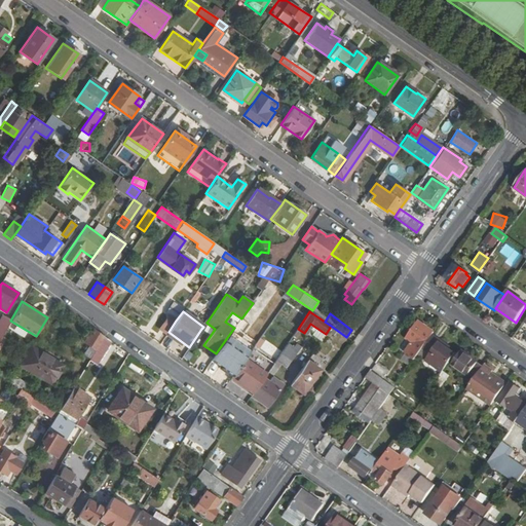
[(1,315),(0,315),(0,335),(1,336),(10,321),(1,315)]
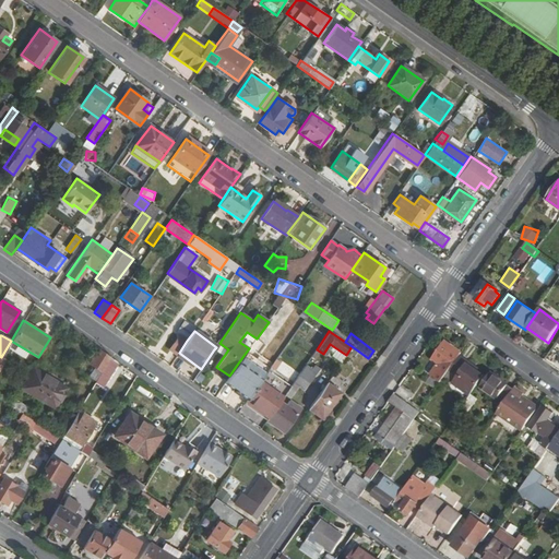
[(170,349),(178,355),(179,353),(187,341),(179,335),(170,349)]
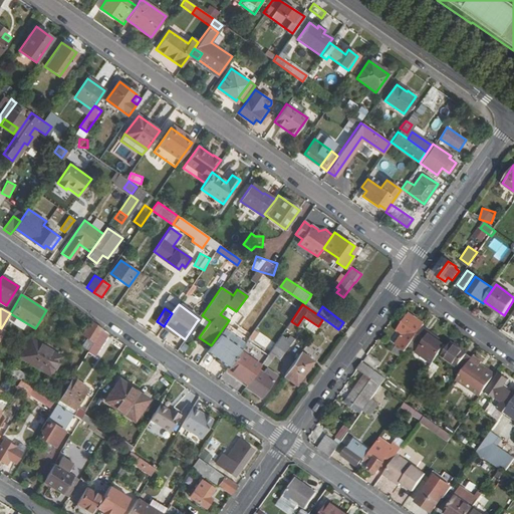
[(410,314),(398,331),(403,334),(396,344),(406,351),(410,345),(415,339),(424,326),(425,325),(410,314)]
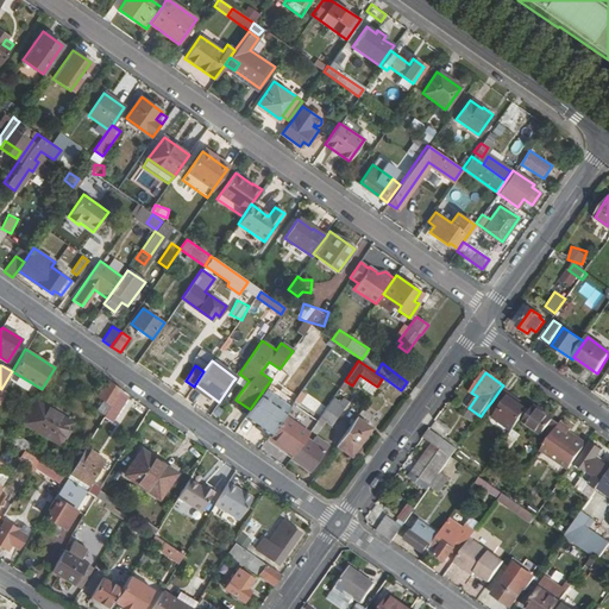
[(249,381),(239,374),(236,378),(233,381),(244,388),(249,381)]
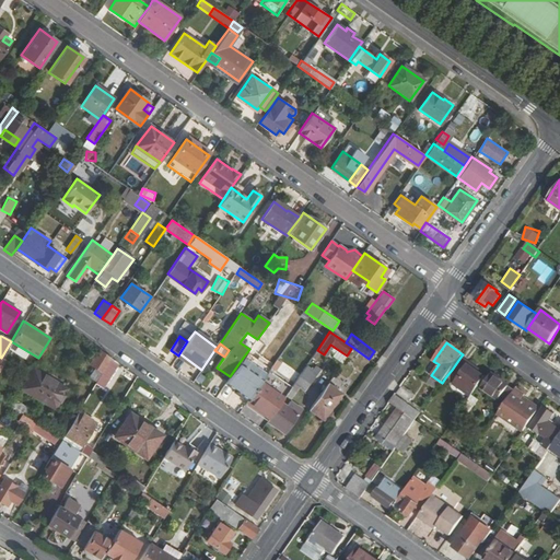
[(98,350),(90,364),(94,368),(88,378),(95,384),(96,383),(112,359),(98,350)]
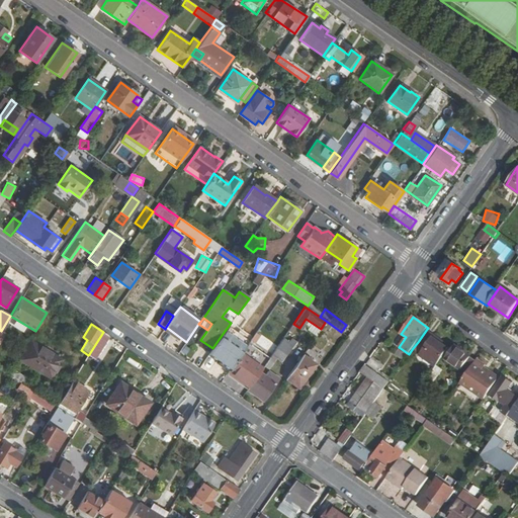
[(425,348),(420,353),(437,365),(450,347),(442,342),(443,340),(427,329),(418,342),(425,348)]
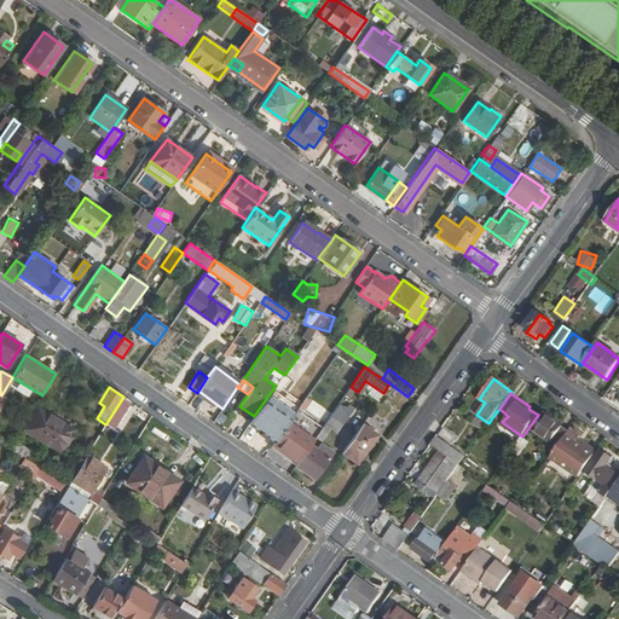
[(264,435),(275,443),(288,422),(294,414),(268,395),(254,416),(249,424),(259,432),(256,433),(262,438),(264,435)]
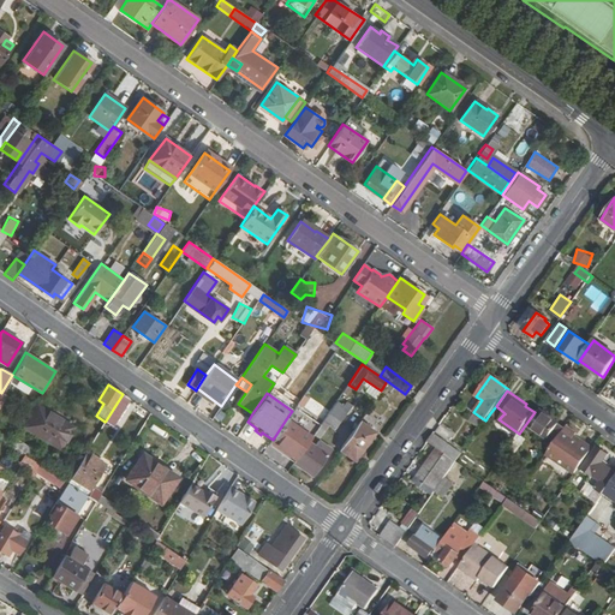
[(123,394),(106,421),(112,425),(129,399),(123,394)]
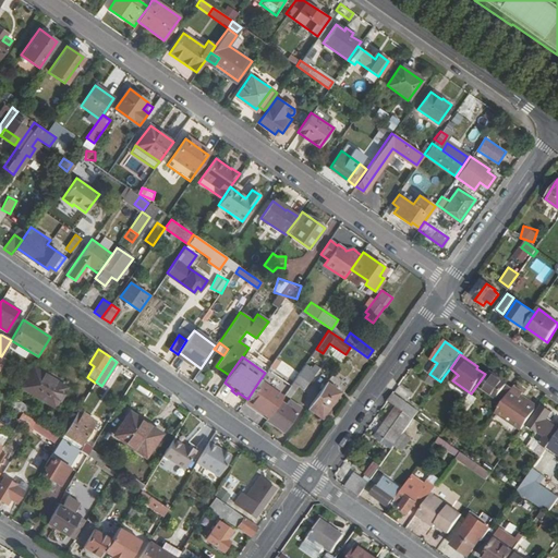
[(24,386),(45,398),(41,402),(55,410),(67,389),(34,368),(24,386)]
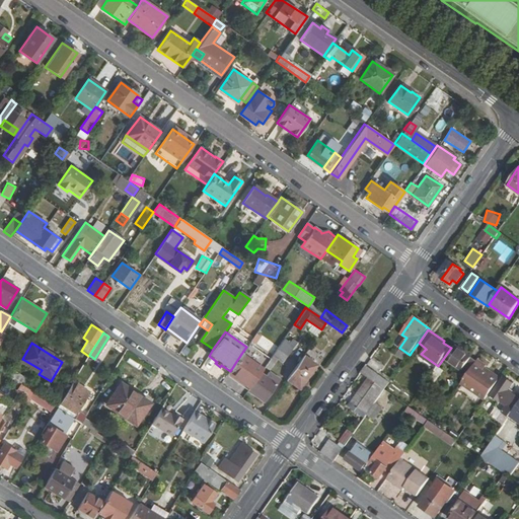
[(426,349),(419,343),(414,349),(421,354),(426,349)]
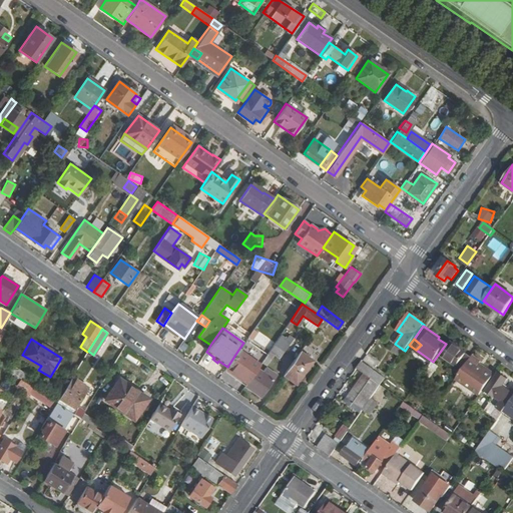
[(442,355),(457,366),(454,371),(460,374),(472,357),(467,354),(466,354),(450,344),(442,355)]
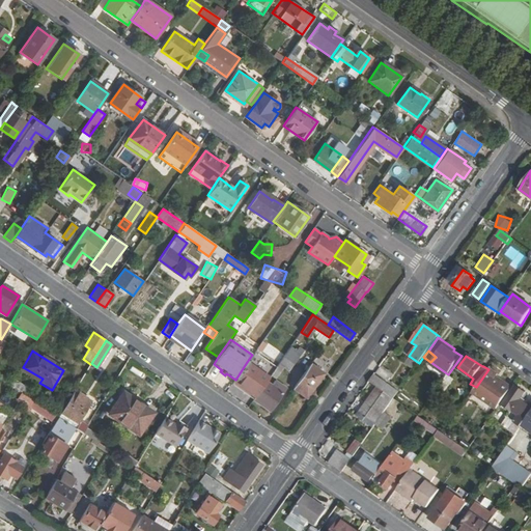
[(235,380),(233,382),(255,397),(267,381),(269,378),(247,362),(235,380)]
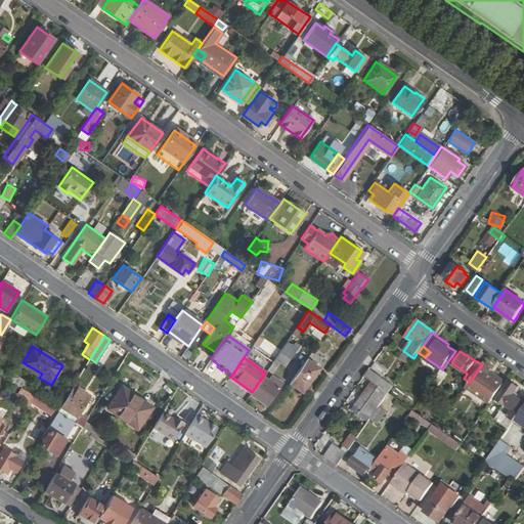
[(306,358),(289,383),(302,392),(319,368),(306,358)]
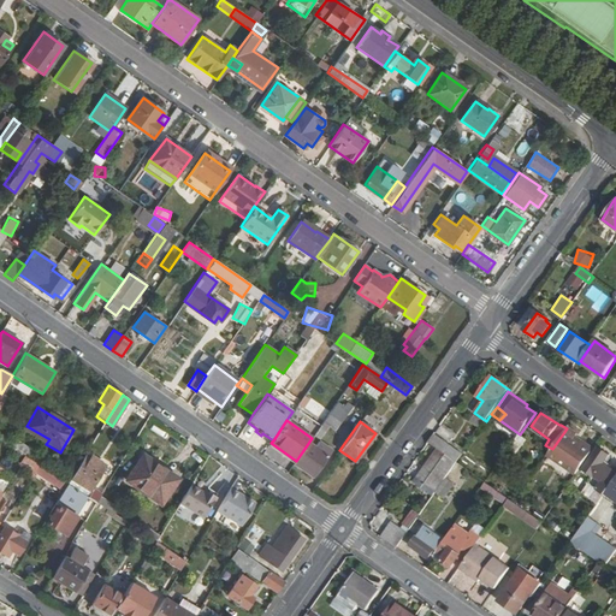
[(24,431),(46,444),(49,439),(27,426),(24,431)]
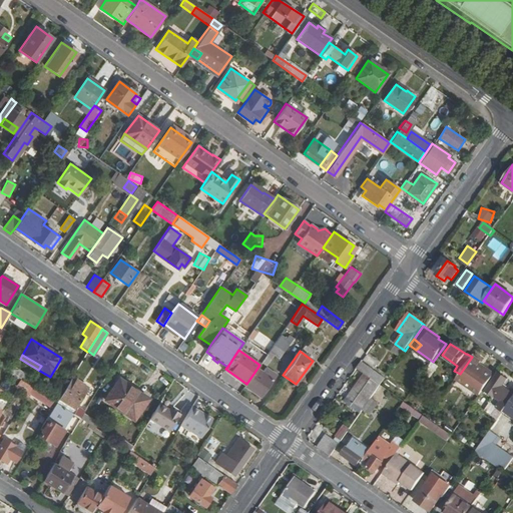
[(266,356),(261,363),(266,366),(271,359),(266,356)]
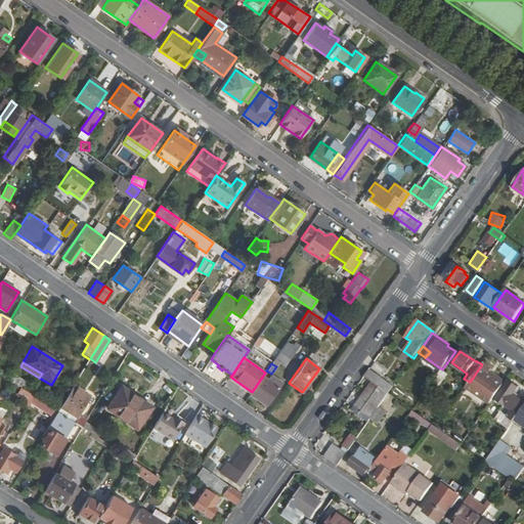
[(467,387),(491,403),(504,385),(488,374),(491,369),(483,363),(482,364),(470,382),(467,387)]
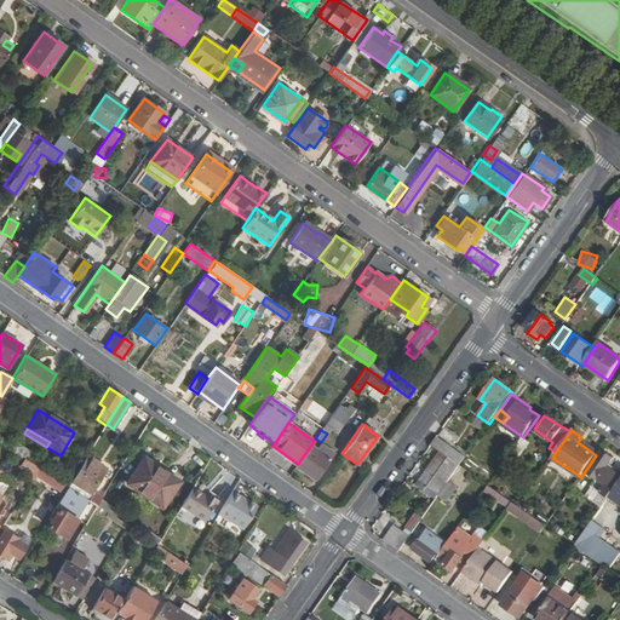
[(441,452),(460,465),(466,457),(438,436),(431,446),(441,452)]
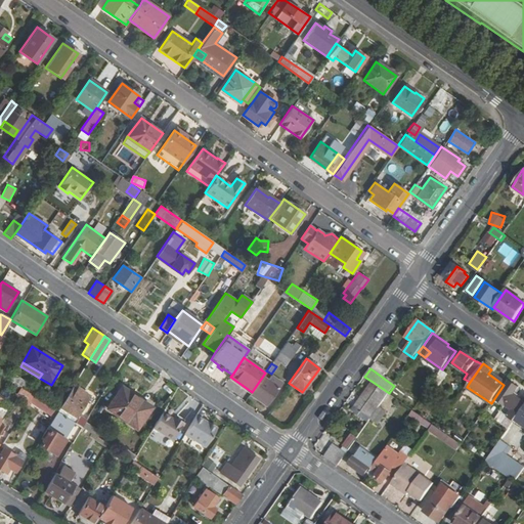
[(10,380),(24,389),(28,383),(13,374),(9,380),(10,380)]
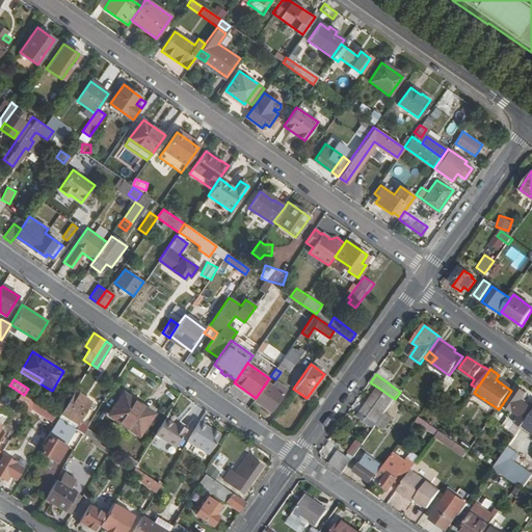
[(267,381),(256,398),(255,399),(270,410),(283,393),(267,381)]
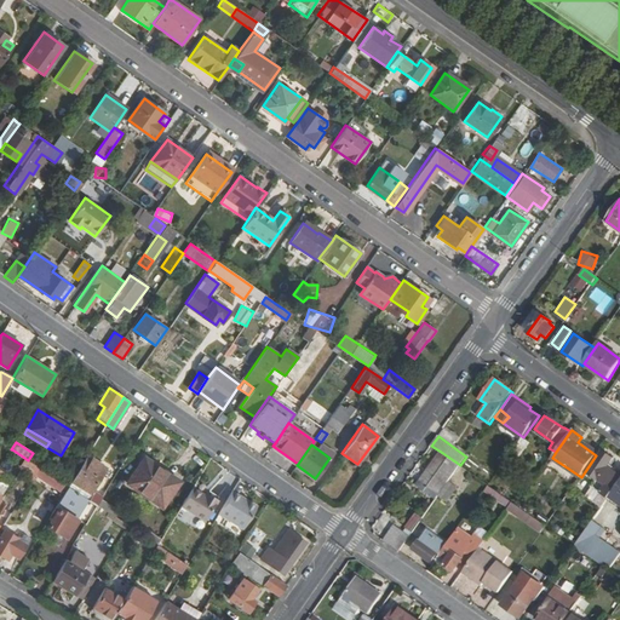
[(441,452),(418,484),(437,499),(438,497),(449,481),(460,465),(441,452)]
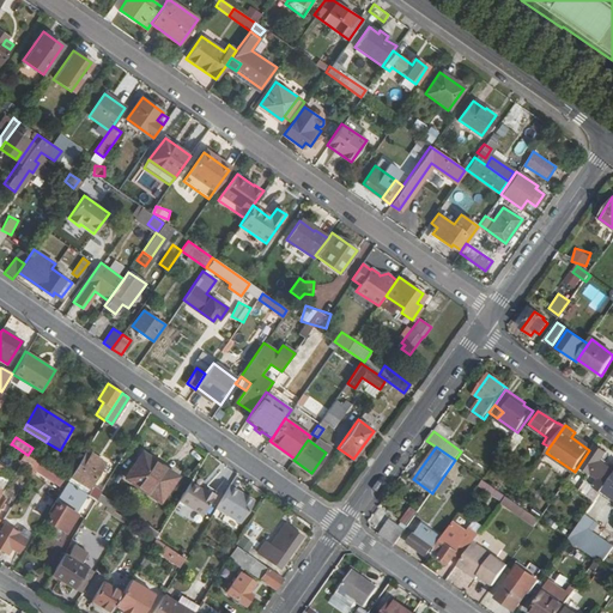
[(595,447),(581,467),(598,478),(593,484),(604,491),(612,477),(612,471),(601,462),(606,455),(595,447)]
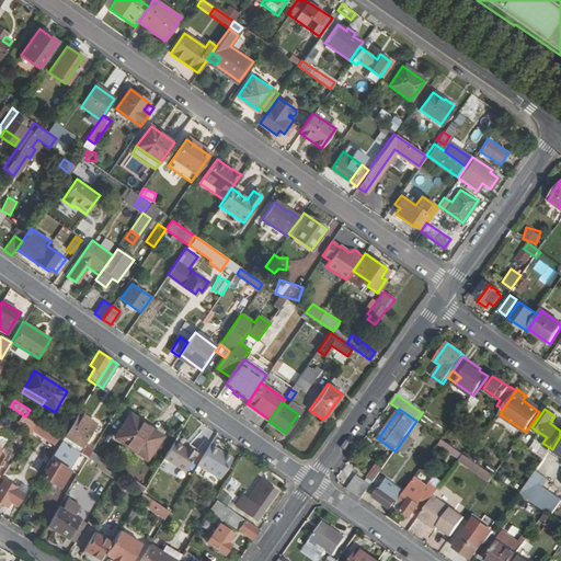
[(79,412),(65,435),(83,446),(96,423),(79,412)]
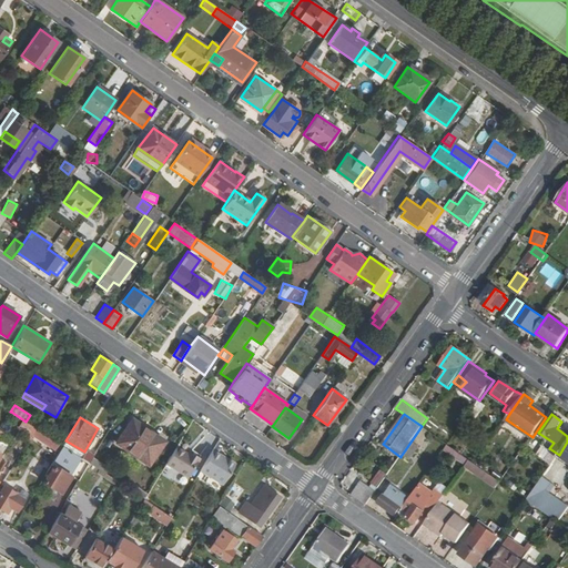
[(131,419),(115,442),(146,464),(163,442),(131,419)]
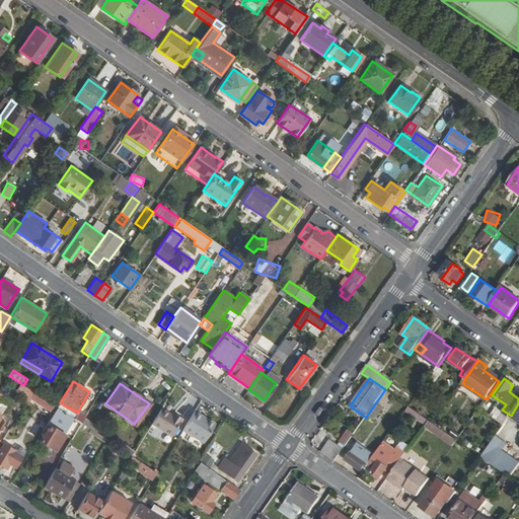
[(29,397),(54,413),(57,408),(32,391),(29,397)]
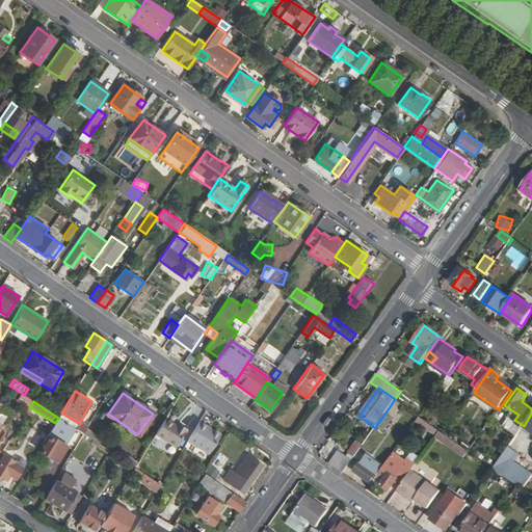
[(386,413),(376,426),(383,431),(393,418),(386,413)]
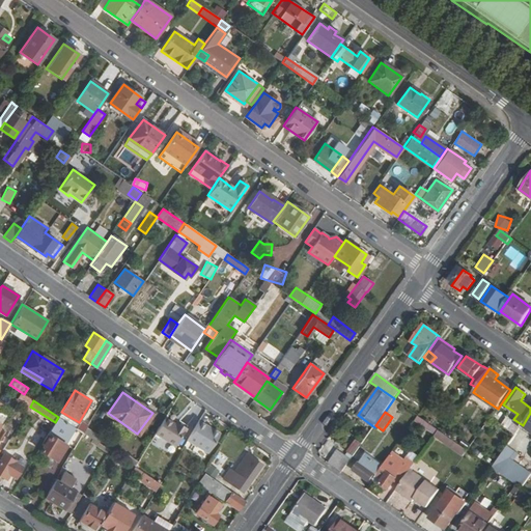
[(530,413),(523,425),(522,426),(530,431),(530,413)]
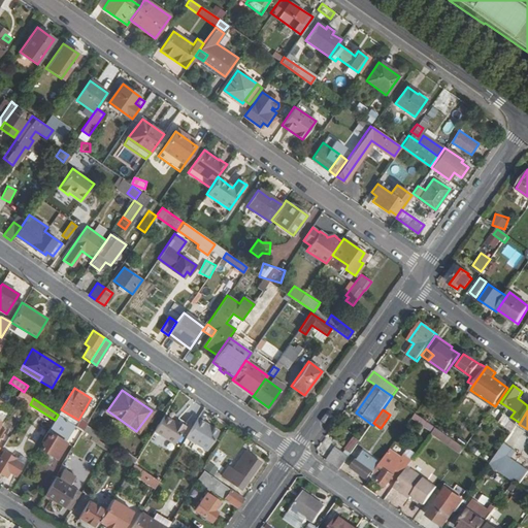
[(414,418),(434,433),(437,428),(417,414),(414,418)]
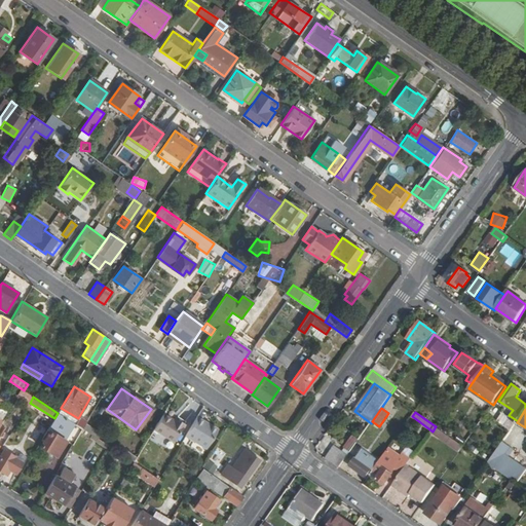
[(44,440),(40,447),(53,455),(57,457),(59,452),(66,442),(63,441),(70,428),(74,423),(58,413),(54,418),(42,439),(44,440)]
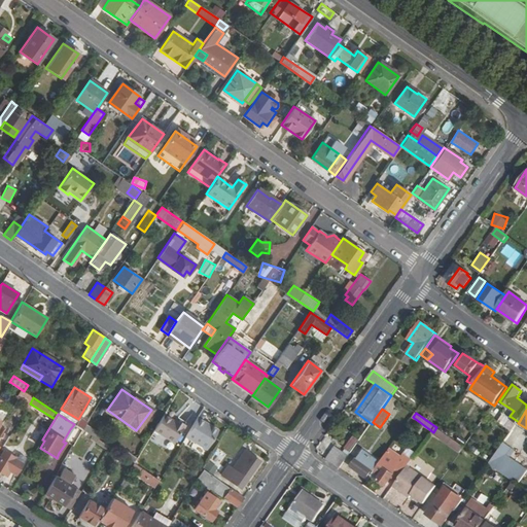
[(163,416),(153,431),(174,444),(184,425),(174,419),(173,422),(163,416)]
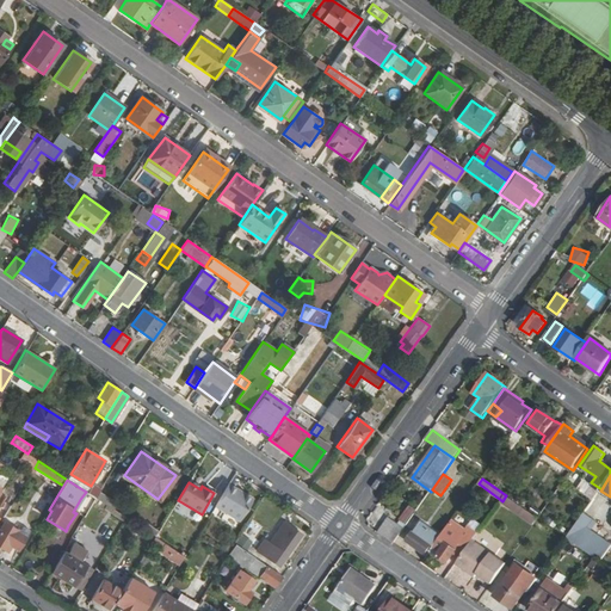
[(230,483),(217,505),(241,519),(254,498),(244,492),(242,494),(238,491),(239,488),(230,483)]
